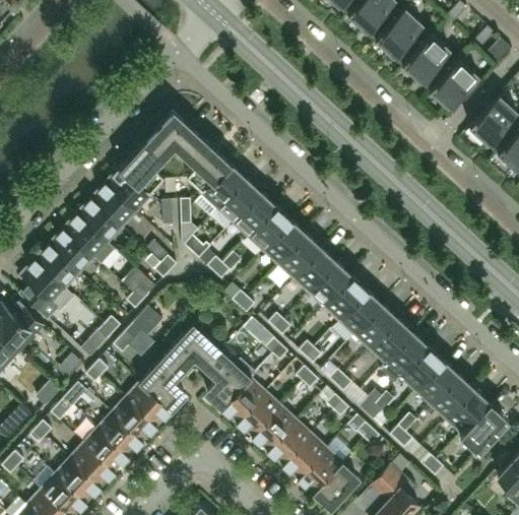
[(0,0),(0,23),(14,8),(15,9),(15,8),(6,0),(0,0)]
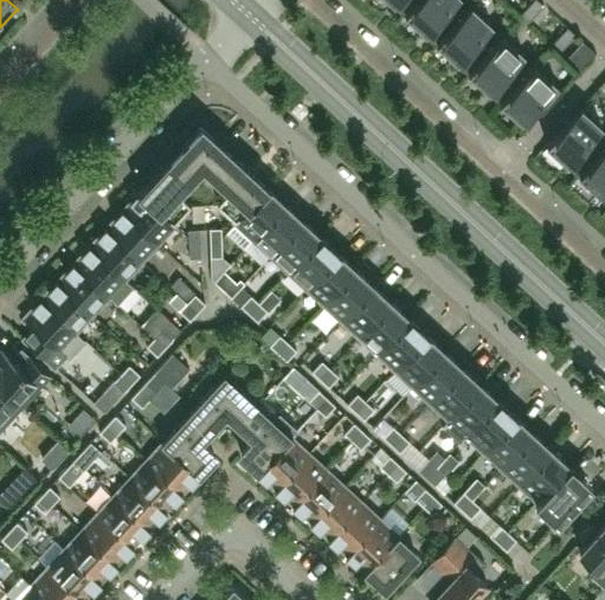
[(18,8),(25,0),(7,0),(18,10),(19,10),(18,8)]
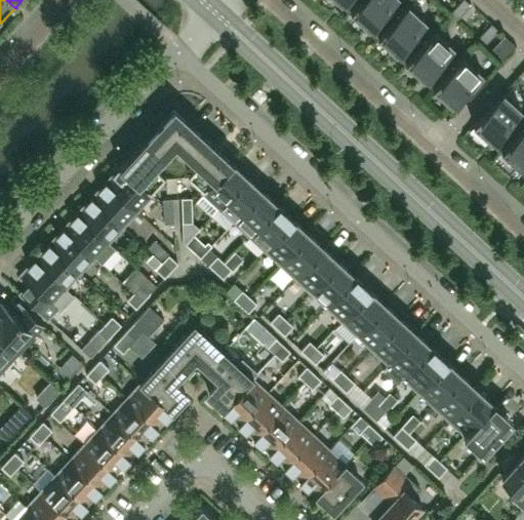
[(389,10),(398,0),(364,0),(351,14),(369,32),(380,20),(387,26),(395,15),(389,10)]
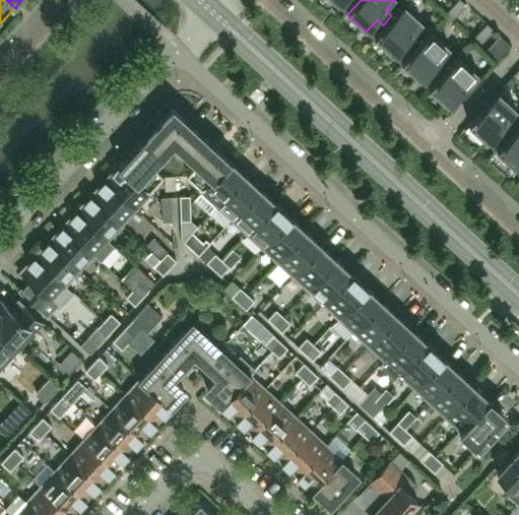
[(453,23),(467,8),(460,1),(446,16),(453,23)]
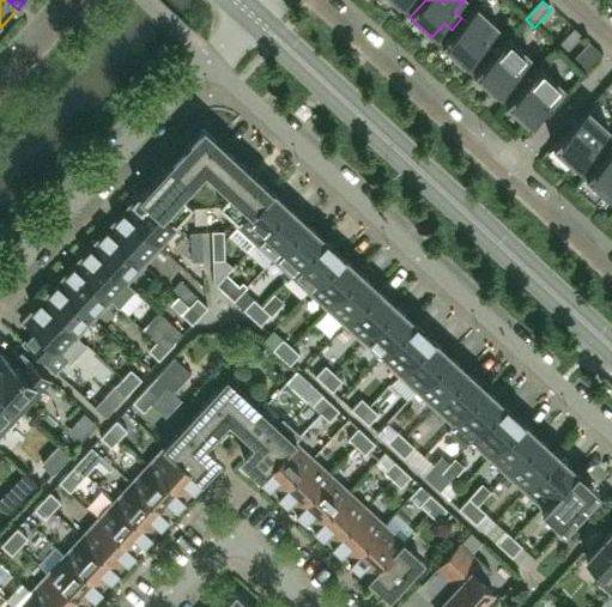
[(486,42),(497,29),(477,10),(442,47),(464,67),(477,53),(484,59),(494,48),(486,42)]
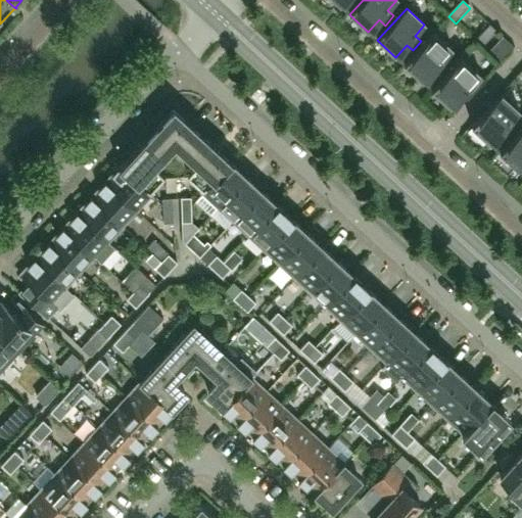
[(483,48),(496,34),(490,27),(476,42),(483,48)]
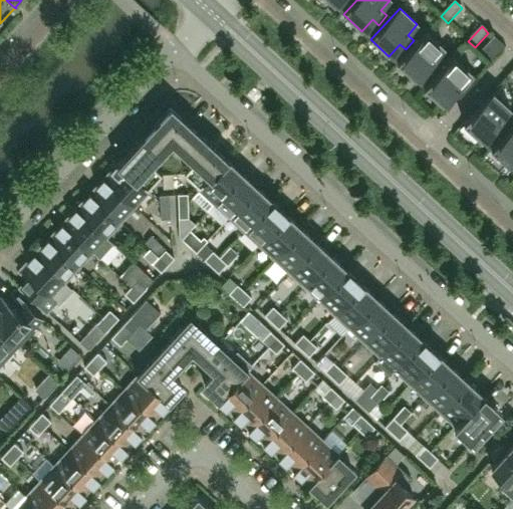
[(435,59),(444,49),(426,33),(398,64),(415,81),(427,69),(433,74),(441,65),(435,59)]
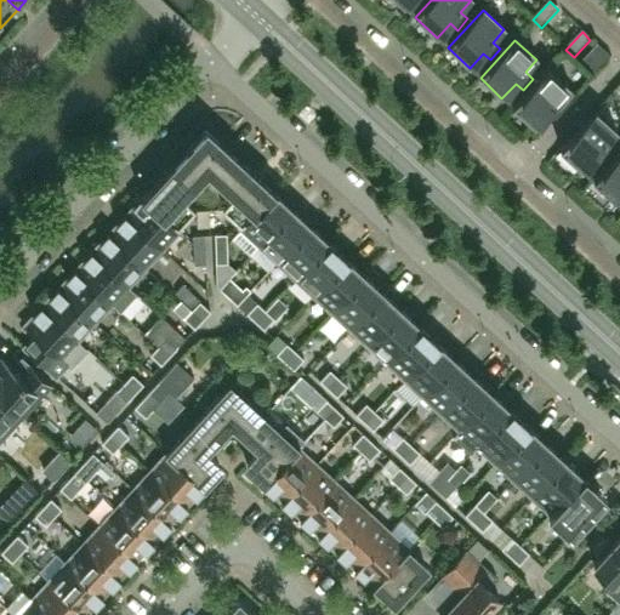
[(578,97),(569,90),(570,89),(564,84),(564,85),(547,70),(512,108),(534,127),(547,113),(555,120),(556,120),(578,97)]
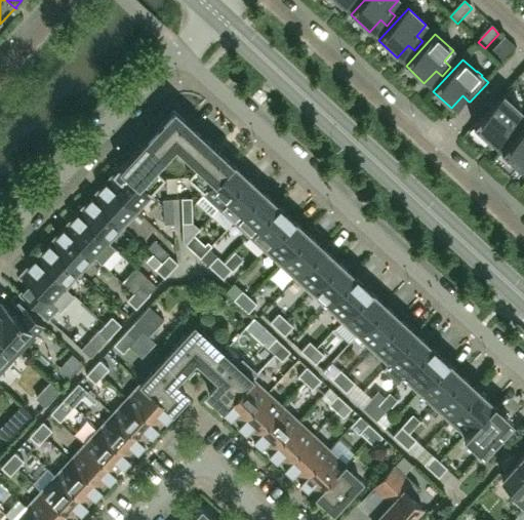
[(512,123),(521,113),(506,98),(506,97),(504,95),(473,128),(491,145),(502,132),(510,138),(518,129),(512,123)]
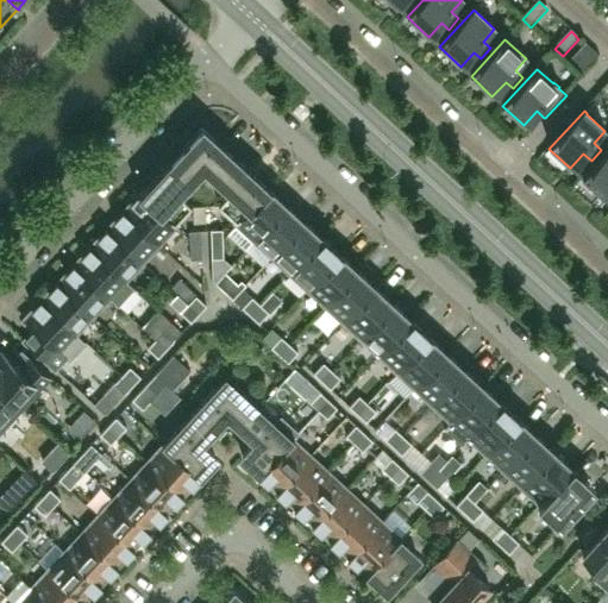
[(234,162),(202,132),(171,164),(189,181),(204,165),(218,180),(234,162)]
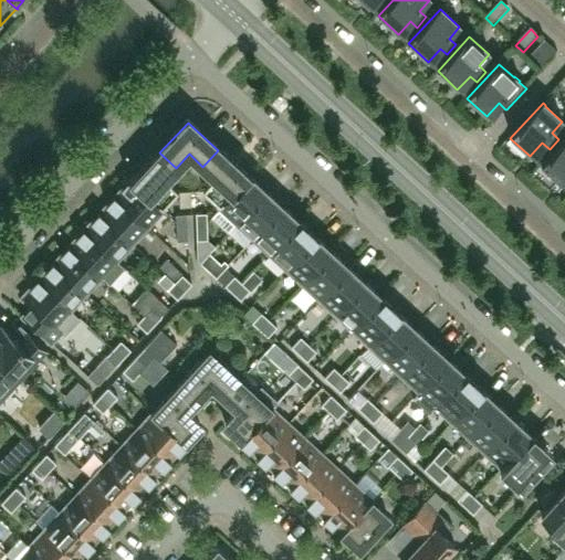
[(564,139),(541,166),(561,185),(564,180),(564,139)]
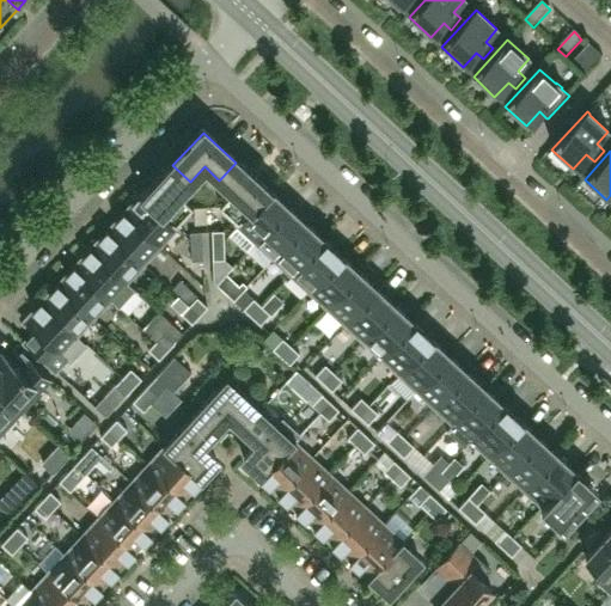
[(238,227),(270,194),(236,163),(219,181),(234,194),(220,210),(238,227)]
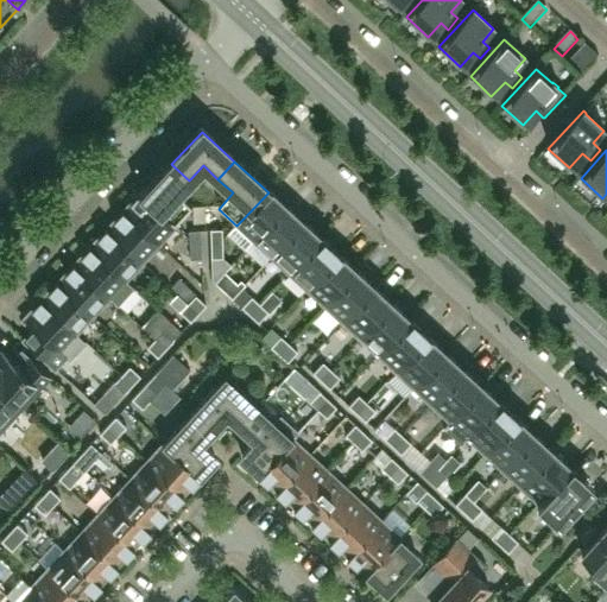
[(176,195),(189,181),(171,164),(140,197),(175,228),(191,210),(176,195)]
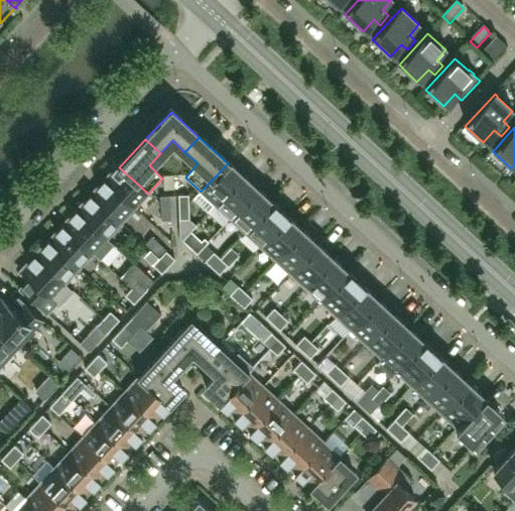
[(216,206),(242,177),(228,163),(201,192),(216,206)]
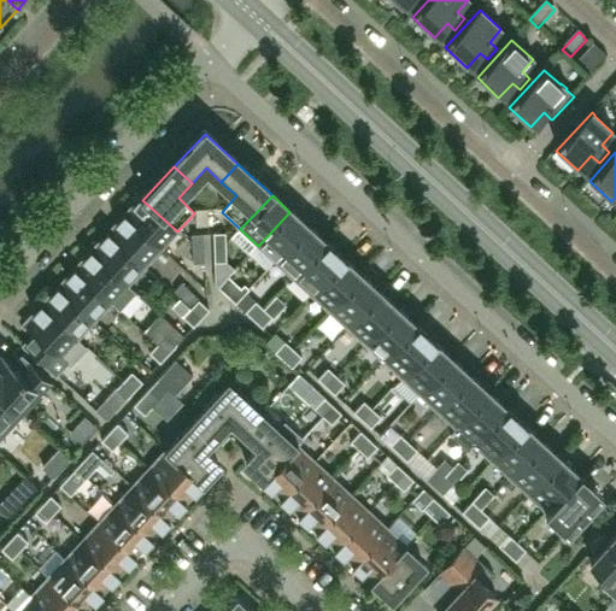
[(177,231),(142,200),(127,218),(160,250),(177,231)]
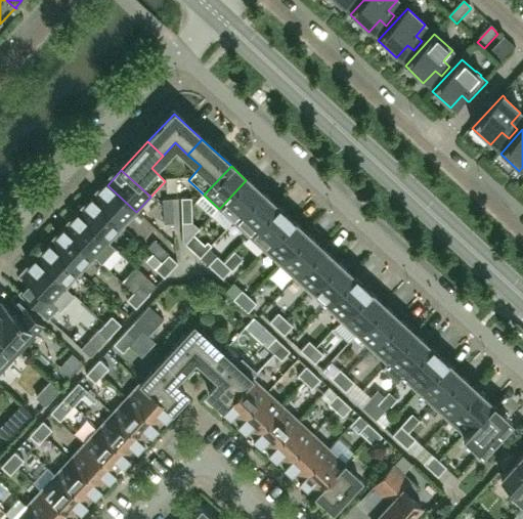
[(234,223),(261,195),(246,180),(219,209),(234,223)]
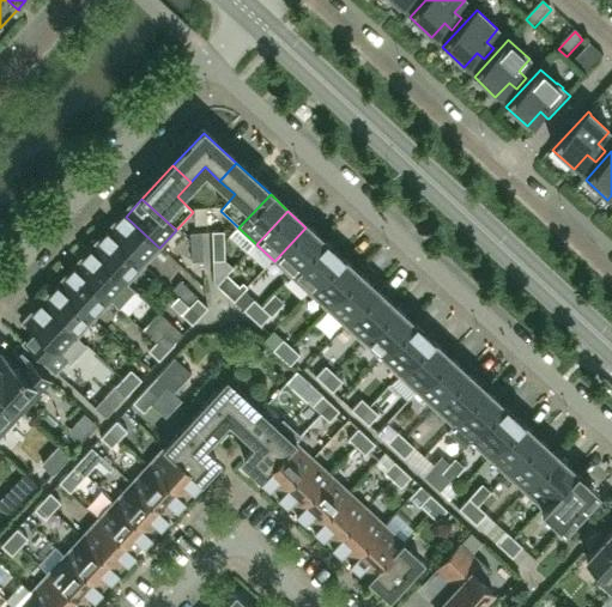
[(159,248),(126,217),(109,235),(143,266),(159,248)]
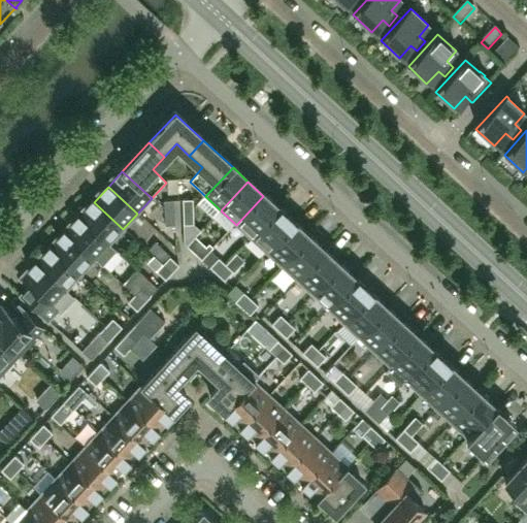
[(252,239),(278,209),(263,196),(236,225),(252,239)]
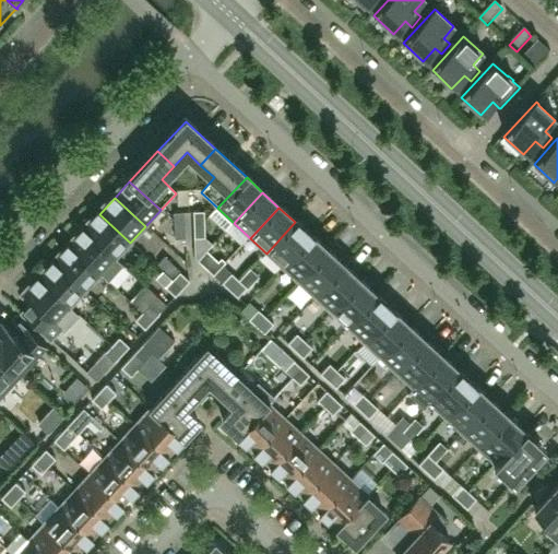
[(130,243),(99,214),(84,231),(115,259),(130,243)]
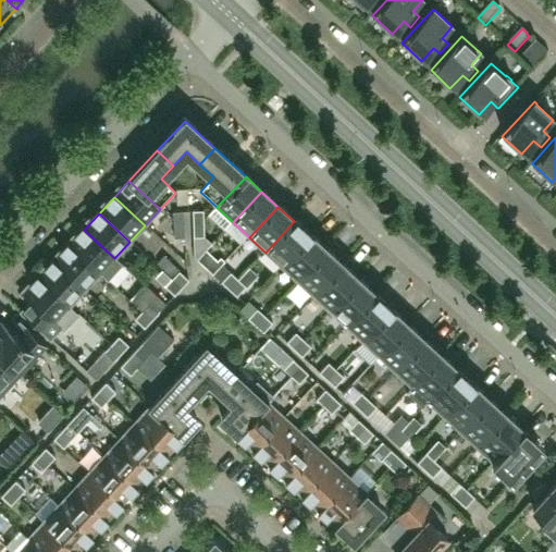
[(194,232),(204,221),(204,213),(193,213),(194,232)]
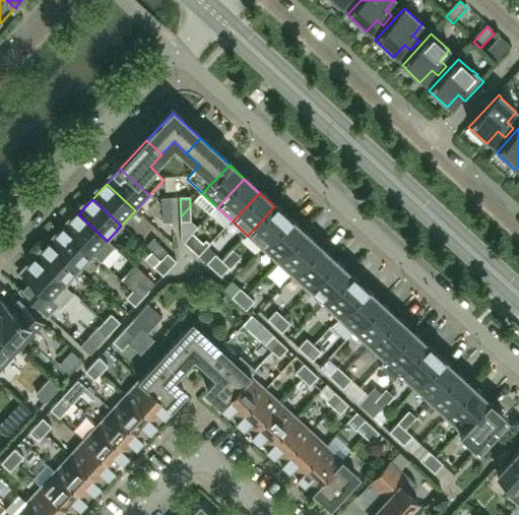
[(161,200),(163,208),(173,217),(172,200),(161,200)]
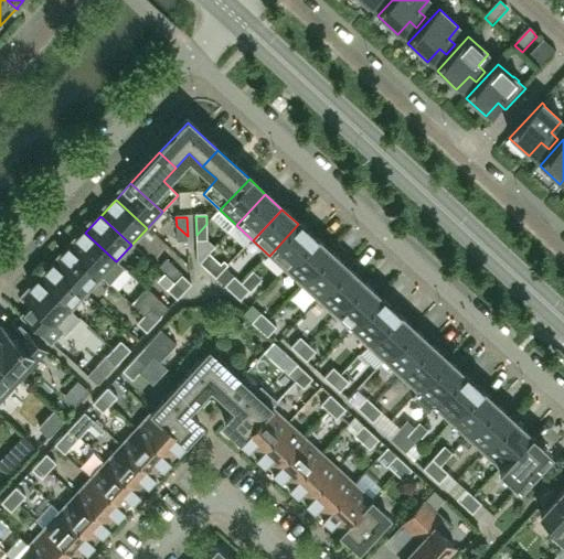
[(208,243),(206,224),(197,235),(197,244),(208,243)]
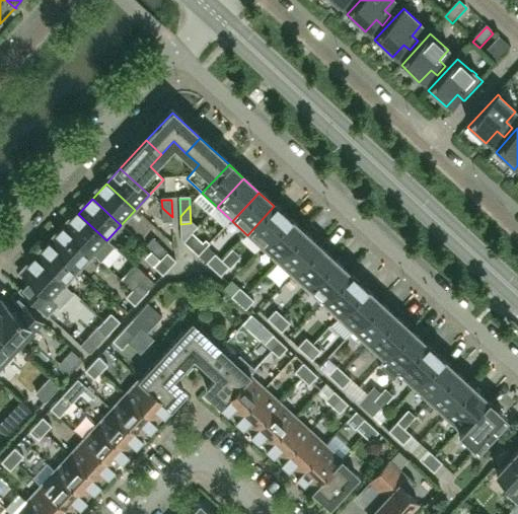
[(263,249),(289,220),(274,206),(247,235),(263,249)]
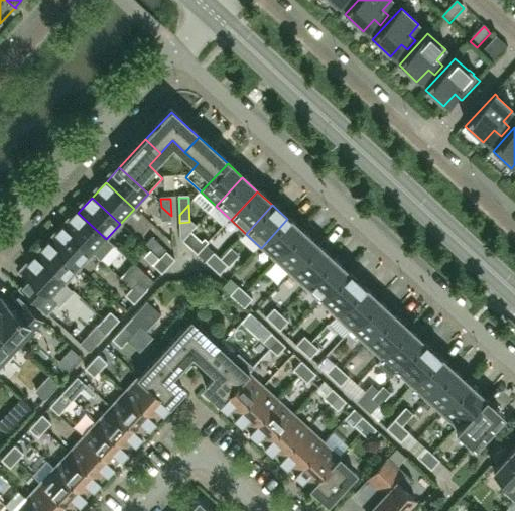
[(171,223),(171,216),(161,207),(161,224),(171,223)]
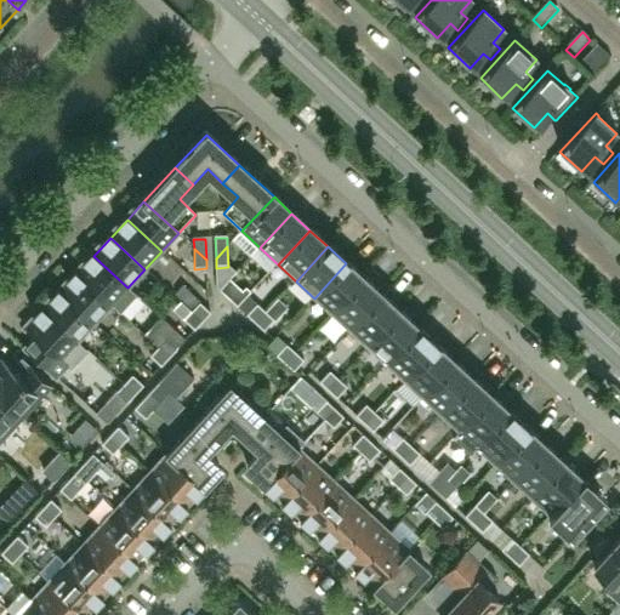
[(128,288),(94,256),(77,274),(111,306),(128,288)]
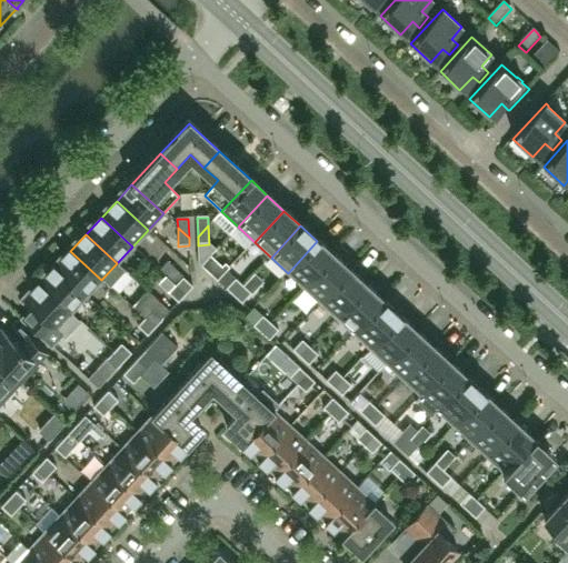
[(305,288),(334,257),(317,241),(288,273),(305,288)]
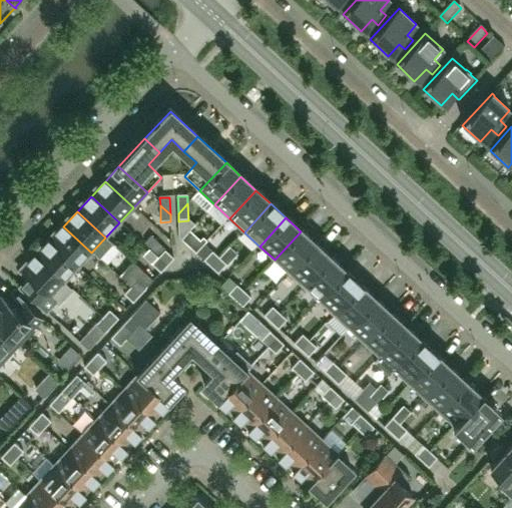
[(91,252),(63,226),(49,241),(77,268),(91,252)]
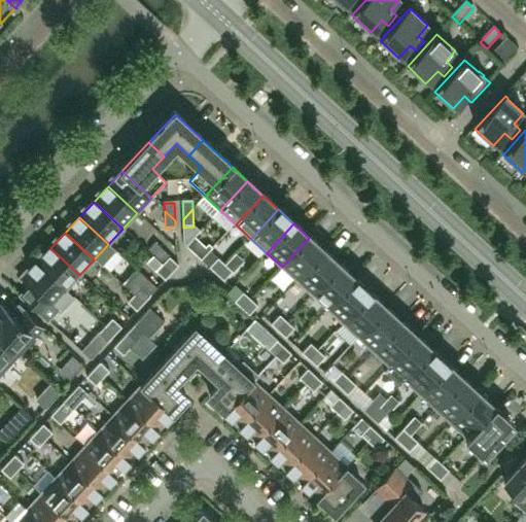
[(297,281),(324,252),(309,238),(282,267),(297,281)]
